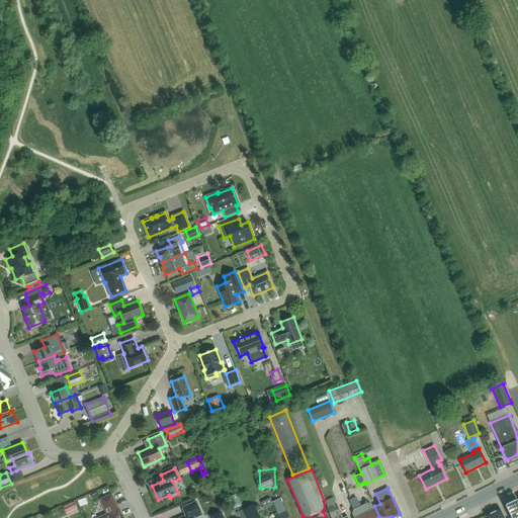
[(111,494),(100,499),(104,509),(115,504),(111,494)]
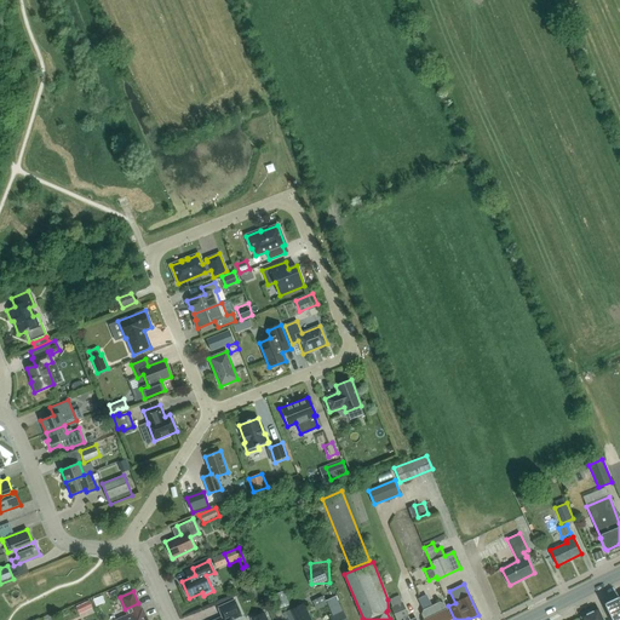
[(403,619),(417,619),(415,618),(409,619),(399,596),(390,601),(392,607),(391,608),(396,619),(399,619),(403,618),(403,619)]
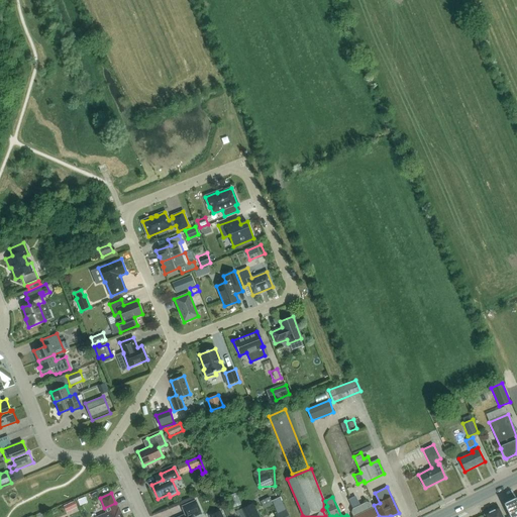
[(504,504),(510,516),(516,516),(516,500),(516,498),(504,504)]
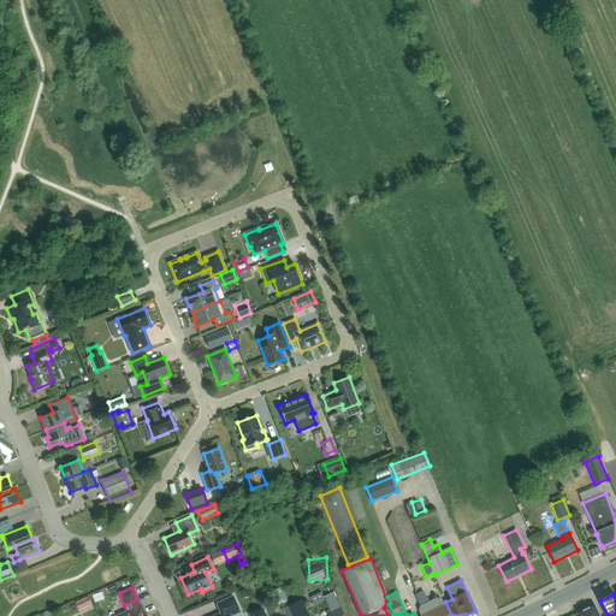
[(240,611),(232,596),(217,603),(220,612),(213,615),(231,615),(240,611)]
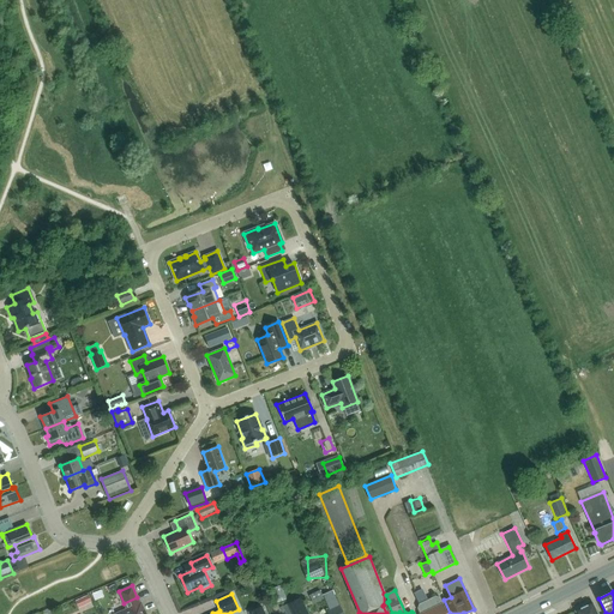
[(444,608),(441,605),(443,605),(439,597),(435,596),(419,605),(417,608),(420,613),(446,613),(444,608)]
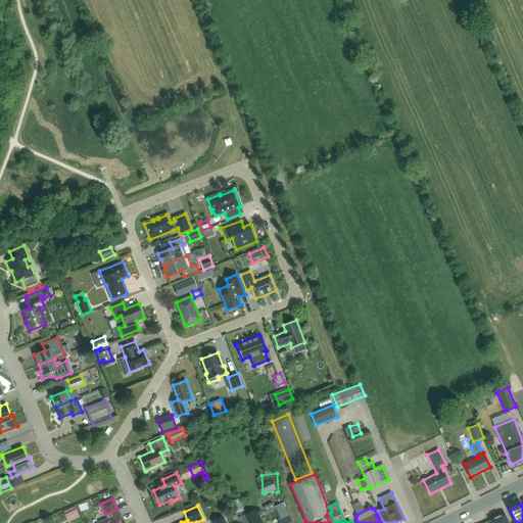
[(240,516),(243,522),(260,522),(255,510),(240,516)]
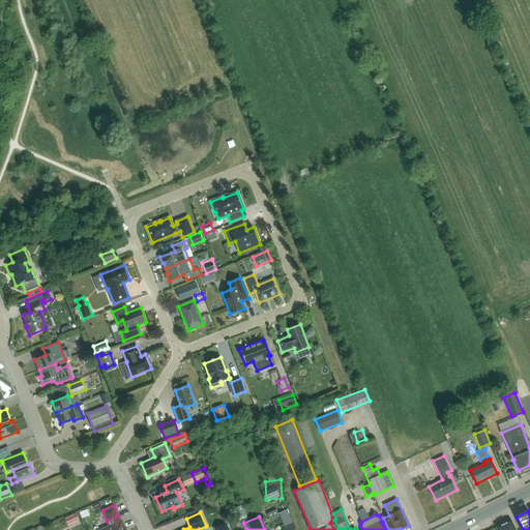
[(125,529),(121,521),(109,526),(102,529),(101,529),(125,529)]
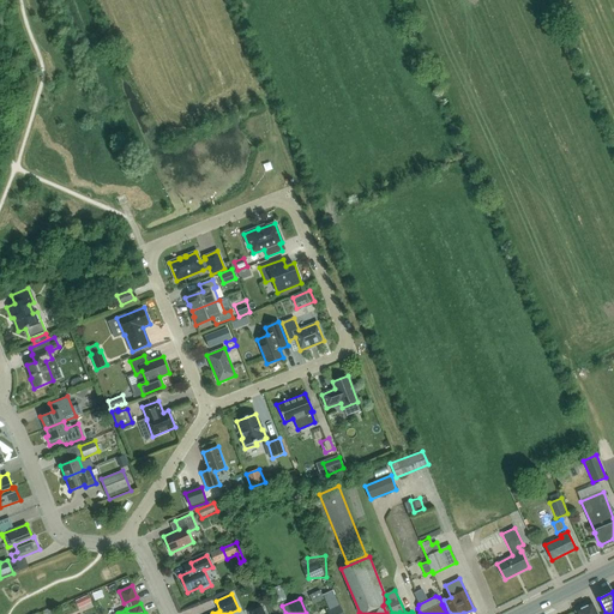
[(596,613),(593,603),(590,605),(589,603),(585,605),(585,607),(582,608),(581,607),(577,609),(577,611),(576,611),(576,613),(596,613)]
